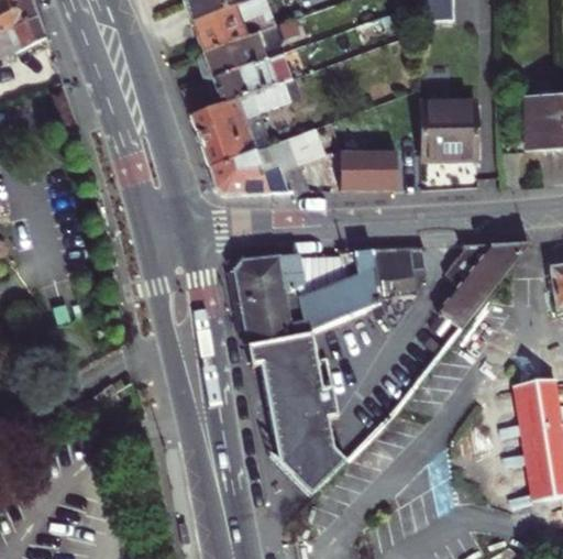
[(14,56),(46,44),(30,0),(0,0),(0,35),(4,34),(14,56)]
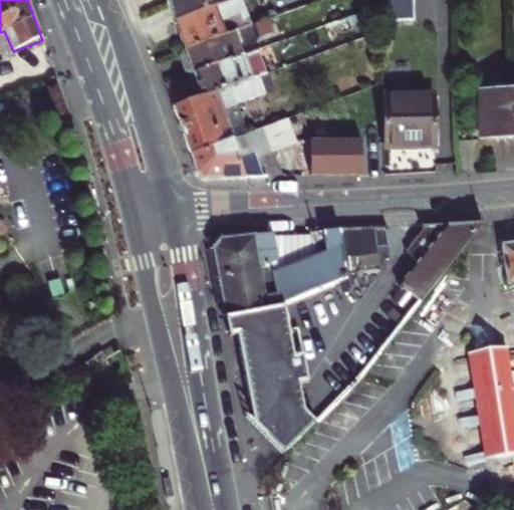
[(168,0),(172,10),(190,0),(168,0)]
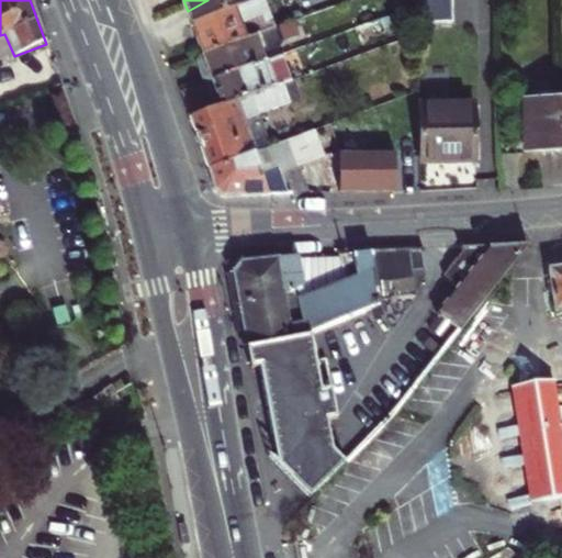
[(208,0),(188,11),(201,43),(276,17),(268,0),(208,0)]
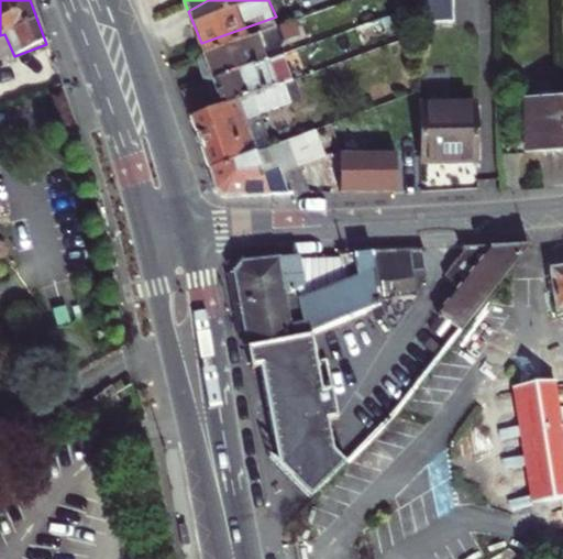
[(396,9),(399,19),(420,11),(420,0),(396,9)]
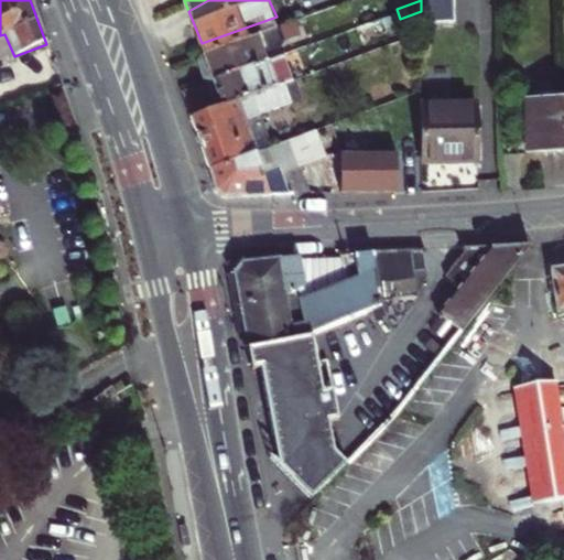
[(454,19),(453,0),(421,0),(421,11),(421,20),(454,19)]
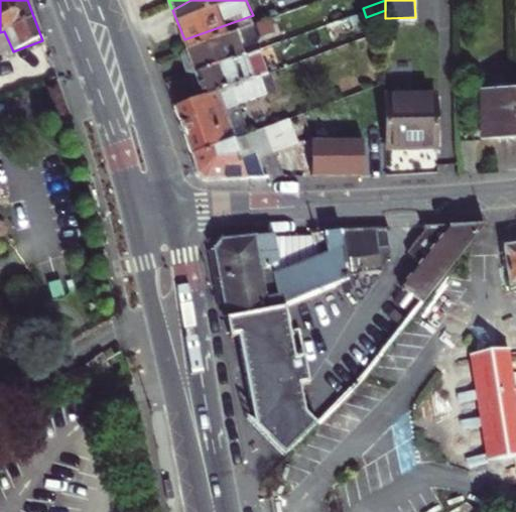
[(326,22),(330,34),(354,25),(353,22),(366,17),(363,8),(326,22)]
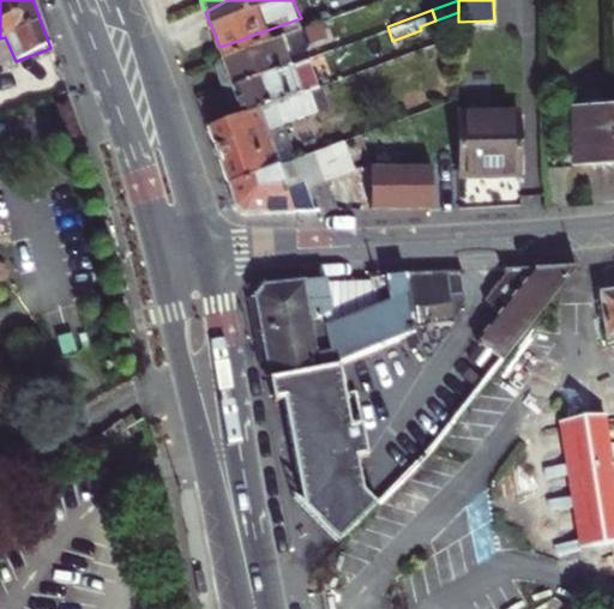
[(230,82),(232,83),(288,62),(283,49),(287,48),(292,50),(305,46),(308,40),(324,34),(319,19),(300,26),(221,55),(222,56),(220,58),(217,62),(223,80),(229,83),(230,82)]
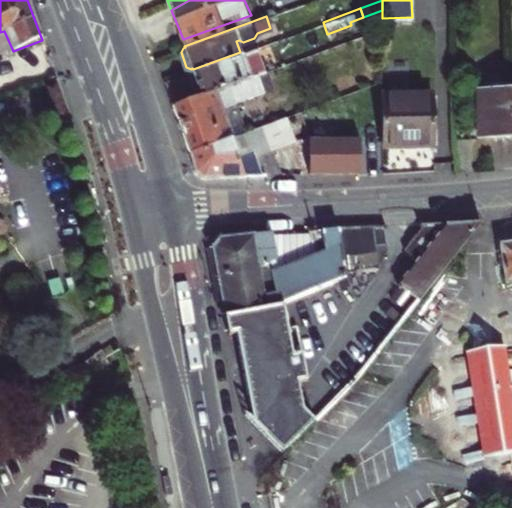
[(194,77),(192,82),(196,95),(258,72),(266,70),(257,46),(240,52),(193,69),(195,76),(194,77)]
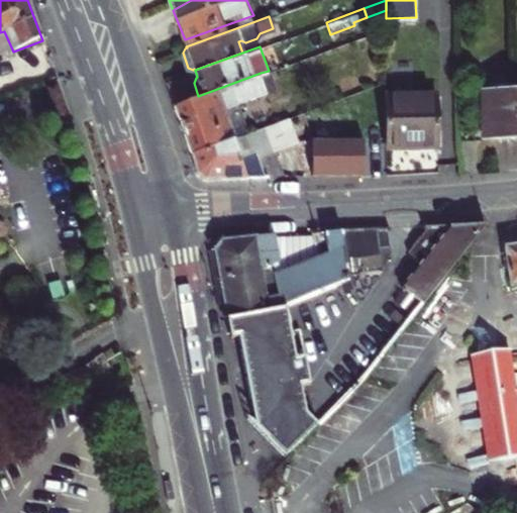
[(261,73),(267,91),(277,87),(271,69),(269,71),(261,73)]
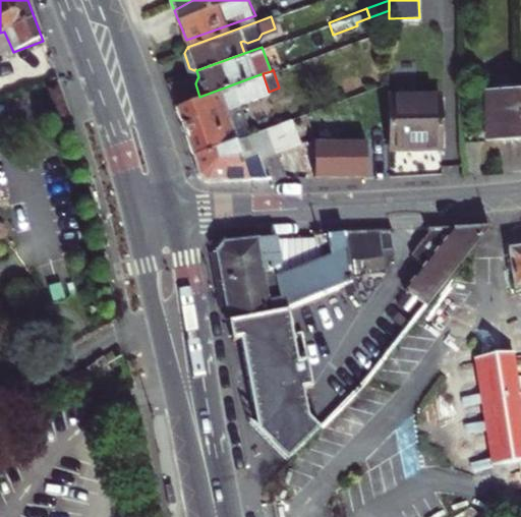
[(196,70),(167,81),(176,105),(189,100),(199,97),(195,83),(197,78),(198,77),(196,70)]
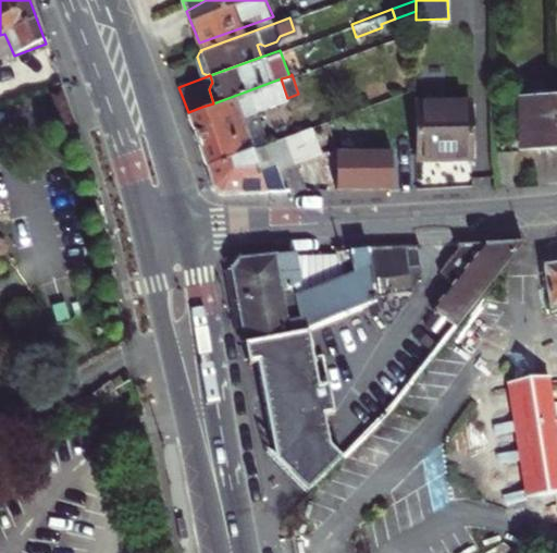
[(213,103),(188,112),(207,163),(251,147),(268,142),(257,109),(287,98),(281,78),(213,103)]
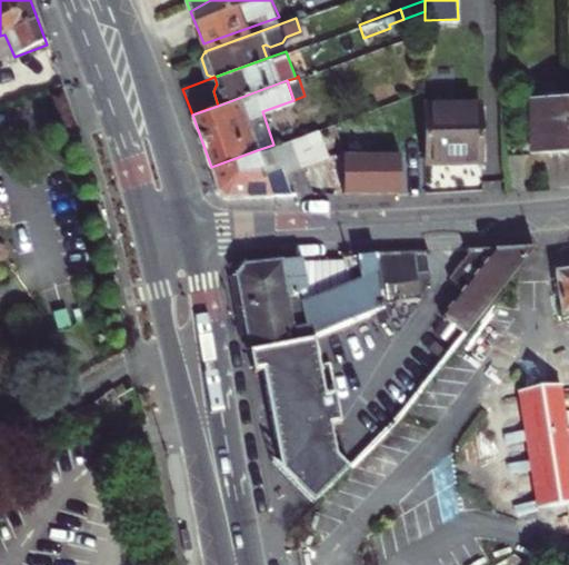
[(568,148),(567,89),(538,89),(538,98),(531,98),(531,130),(529,130),(529,141),(531,141),(531,148),(568,148)]
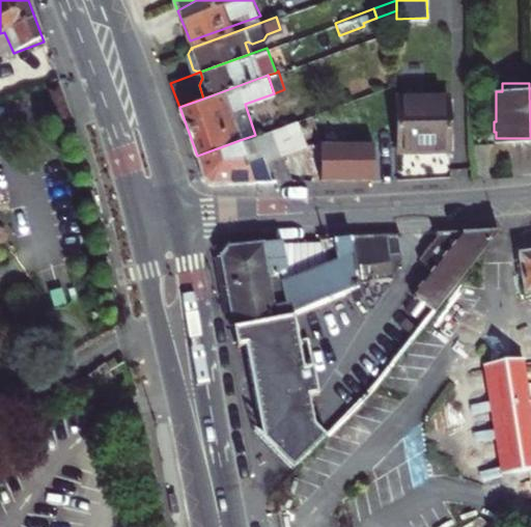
[(449,95),(397,96),(397,147),(449,147),(449,95)]
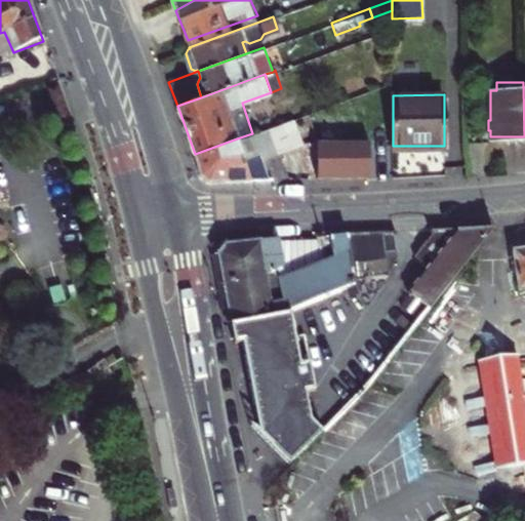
[(276,148),(278,152),(299,144),(289,119),(269,127),(276,148)]
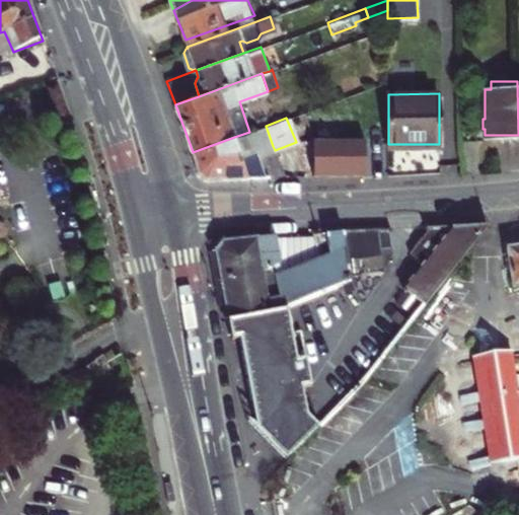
[(234,137),(193,152),(198,172),(207,177),(267,175),(257,151),(273,146),(266,126),(249,132),(234,137)]
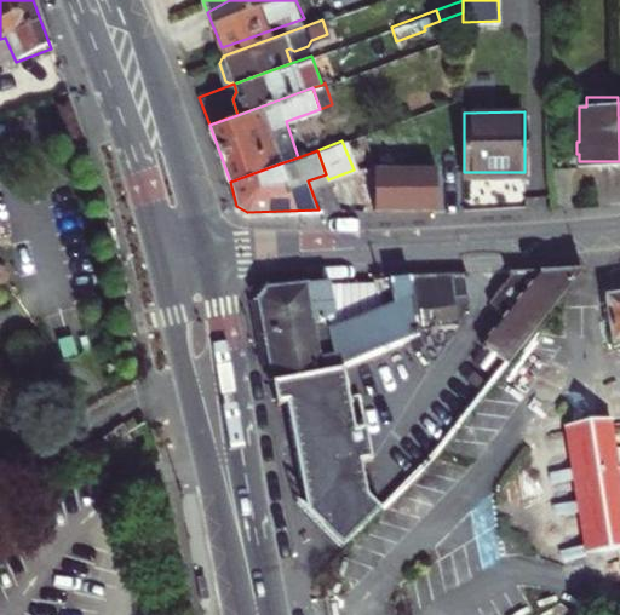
[(371,165),(355,166),(359,196),(374,194),(371,165)]
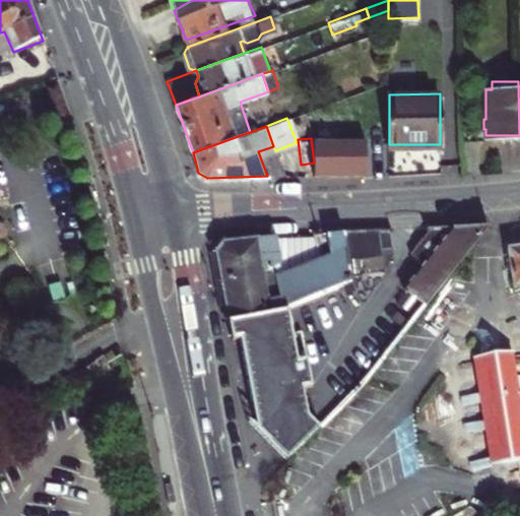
[(367,140),(314,140),(314,175),(367,175),(367,140)]
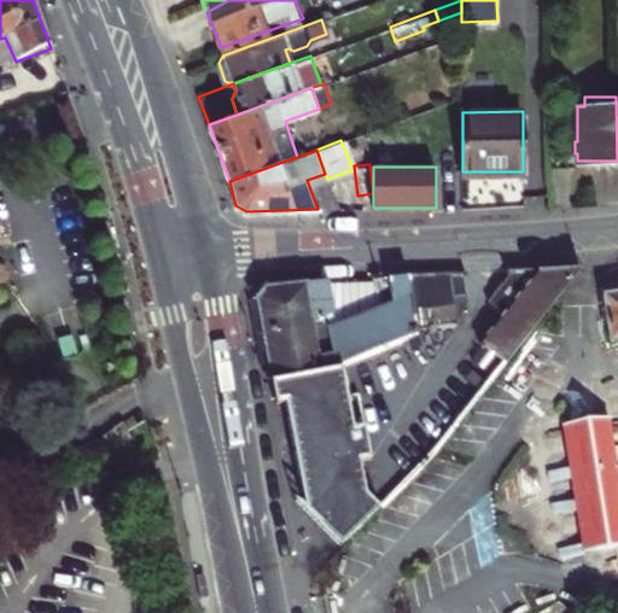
[(482,339),(506,357),(581,264),(513,267),(490,295),(506,308),(482,339)]
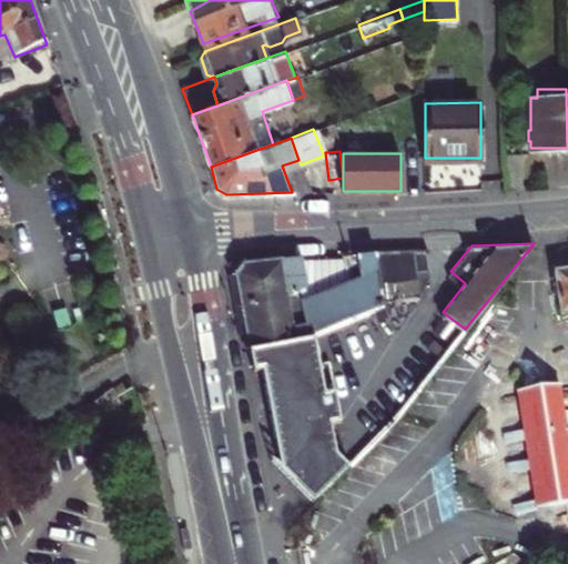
[(430,268),(427,248),(376,249),(376,250),(383,299),(383,302),(418,294),(416,270),(430,268)]
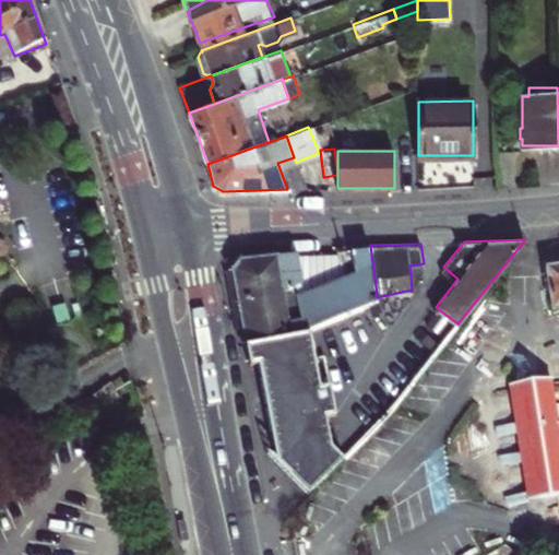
[(377,297),(377,294),(370,246),(337,249),(343,279),(307,293),(296,297),(292,286),(301,279),(297,250),(277,252),(237,257),(230,264),(245,341),(299,330),(377,297)]
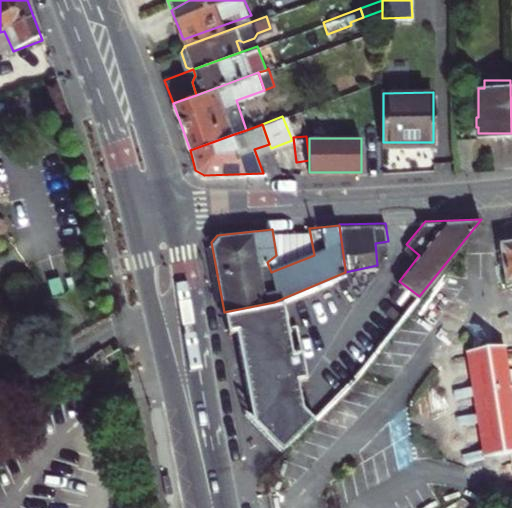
[(511,238),(499,240),(505,279),(511,277),(511,238)]
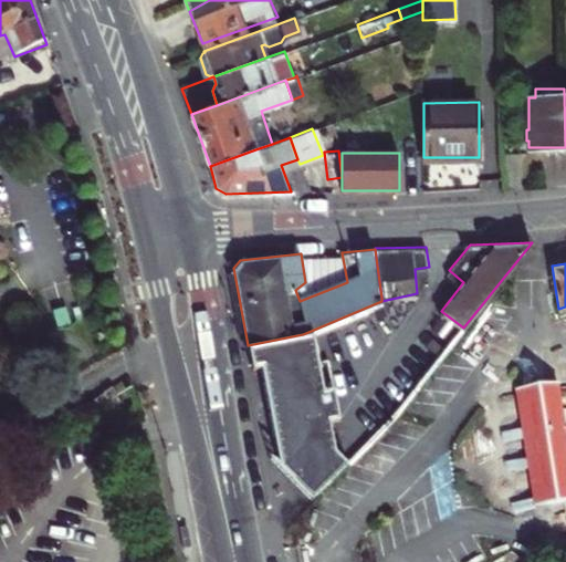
[(300,301),(311,297),(305,282),(295,290),(300,301)]
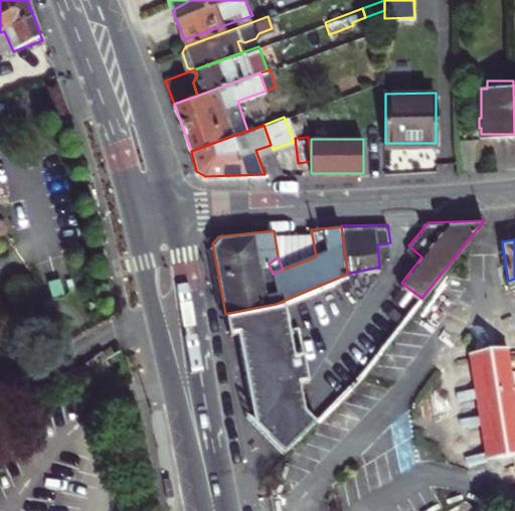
[(229,333),(238,332),(247,376),(256,420),(261,419),(289,447),(297,438),(316,419),(305,407),(299,381),(309,379),(299,325),(289,327),(284,302),(276,304),(225,314),(229,333)]
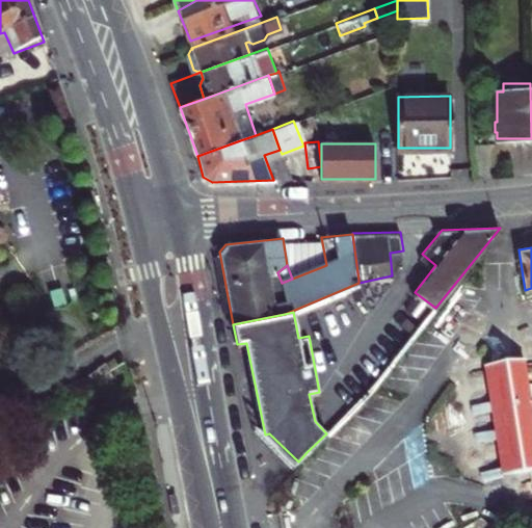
[(525,469),(530,499),(531,499),(531,353),(472,363),(489,474),(525,469)]
